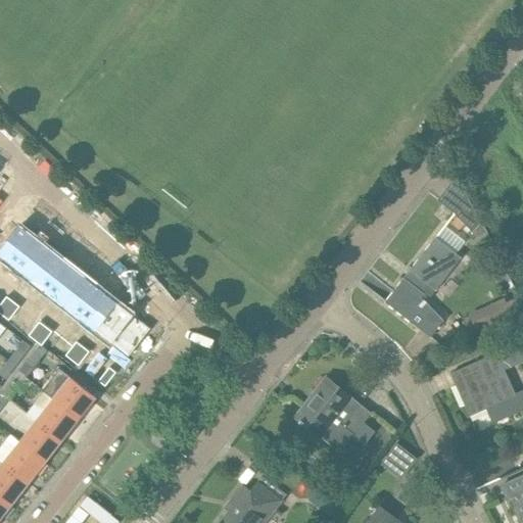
[(480,223),(467,197),(454,214),(473,233),(480,223)]
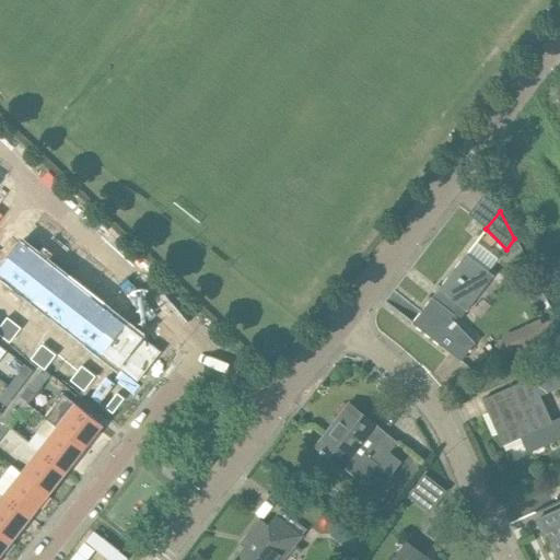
[(21,242),(0,267),(0,273),(14,286),(38,255),(21,242)]
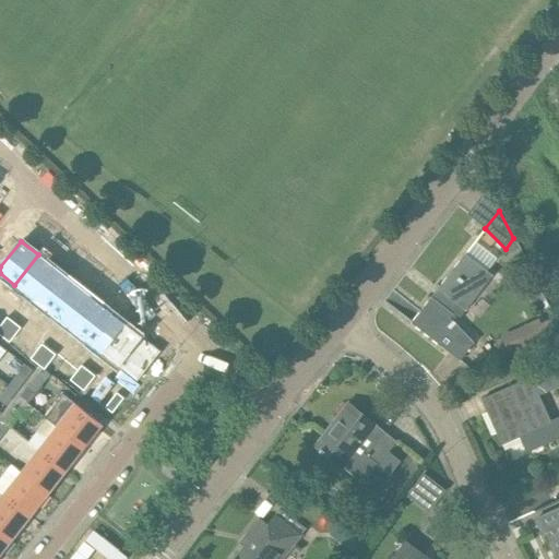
[(38,254),(14,285),(32,298),(56,269),(38,254)]
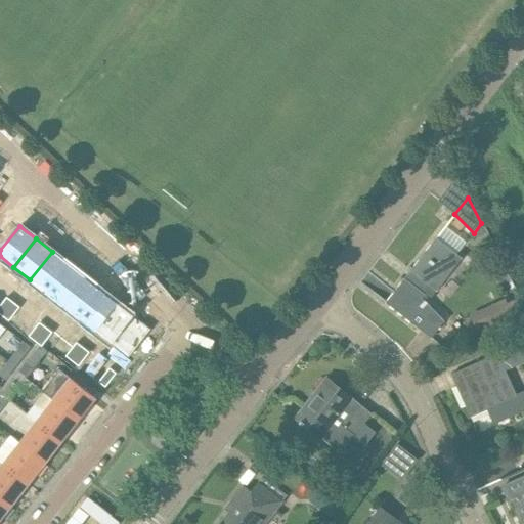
[(462,259),(436,238),(386,303),(431,338),(444,320),(422,298),(431,287),(437,291),(462,259)]
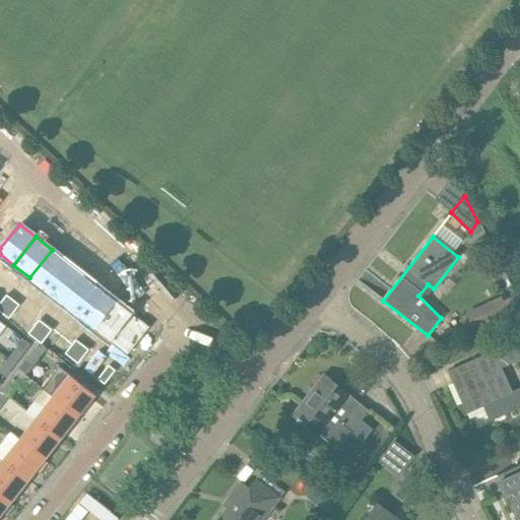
[(52,250),(29,277),(46,290),(68,262),(52,250)]
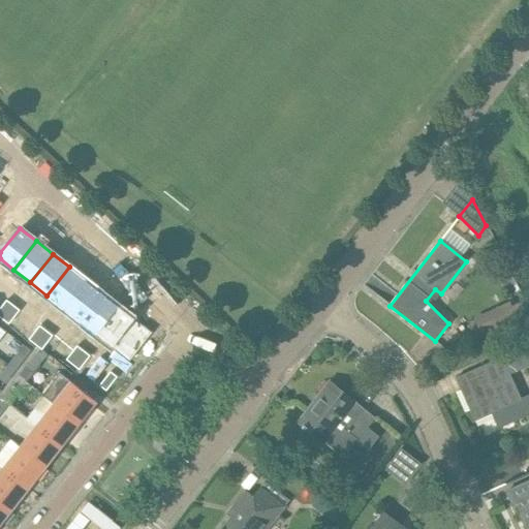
[(69,267),(47,296),(63,308),(86,280),(69,267)]
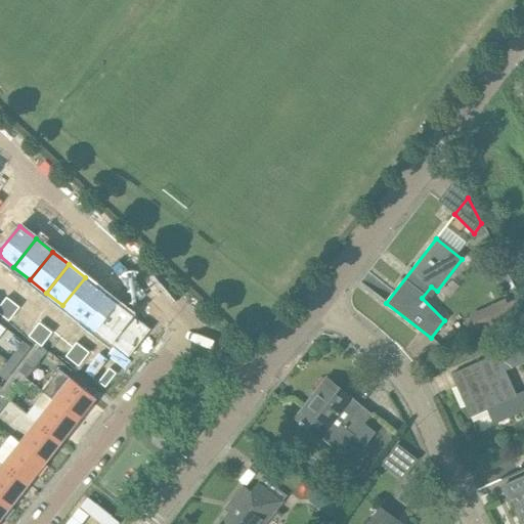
[(85,277),(62,305),(79,318),(101,290),(85,277)]
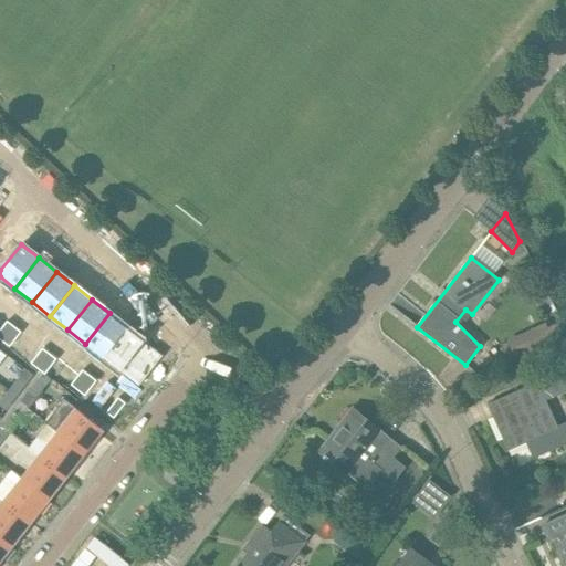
[(109,313),(85,344),(103,357),(127,326),(109,313)]
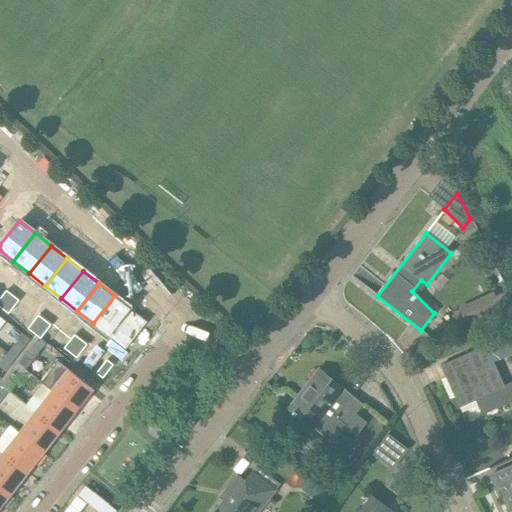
[(494,291),(477,300),(484,316),(511,303),(511,298),(508,290),(496,296),(494,291)]
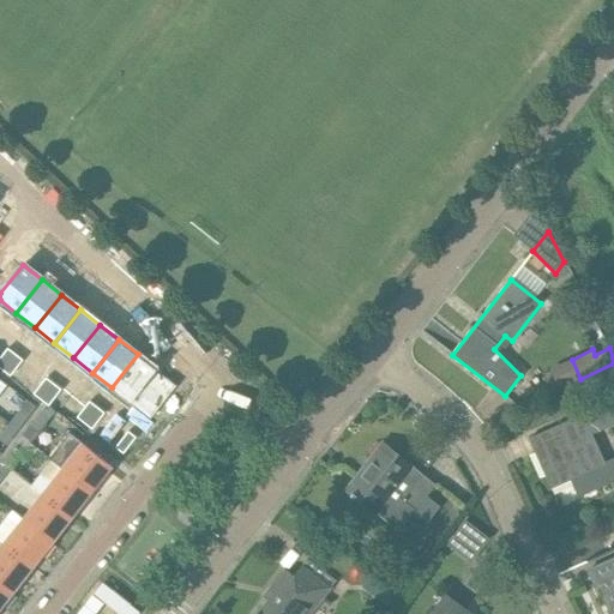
[(7,349),(0,359),(0,367),(4,371),(16,354),(7,349)]
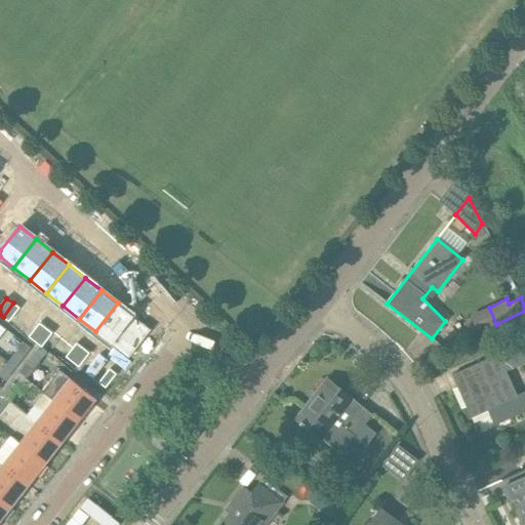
[(13,303),(3,317),(9,321),(19,308),(13,303)]
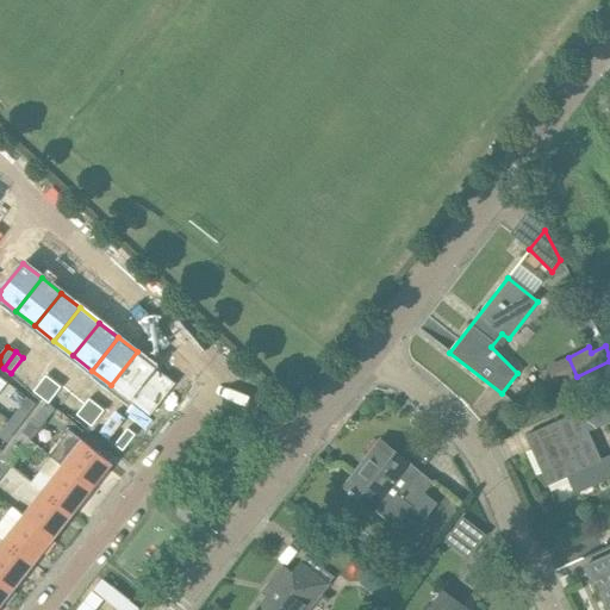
[(137,352),(111,385),(130,400),(156,367),(137,352)]
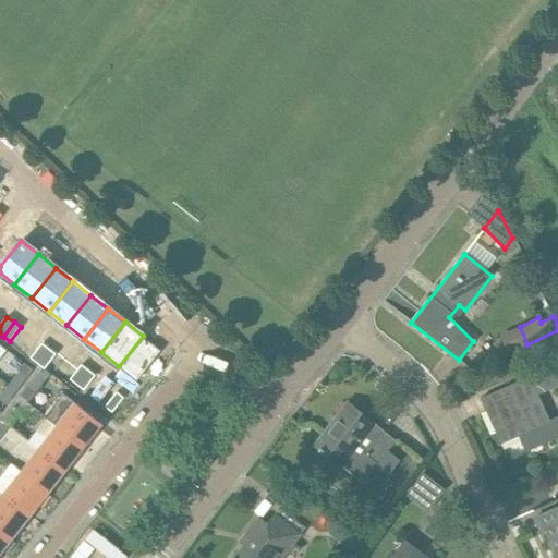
[(143,336),(119,366),(136,379),(159,349),(143,336)]
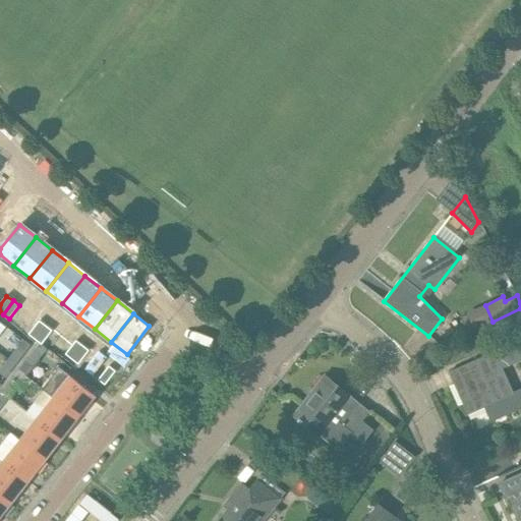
[(39,321),(29,334),(35,339),(45,326),(39,321)]
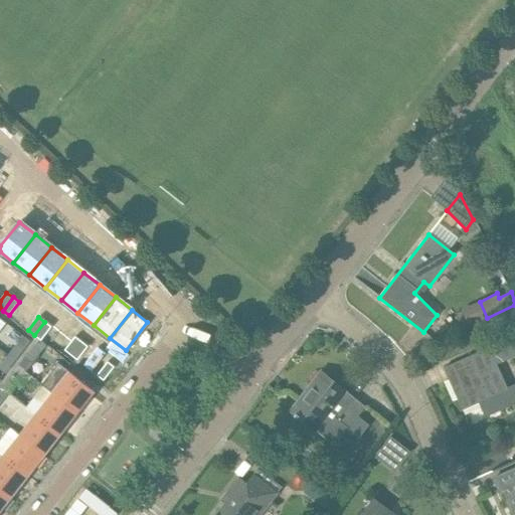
[(44,322),(34,335),(38,338),(40,340),(51,327),(44,322)]
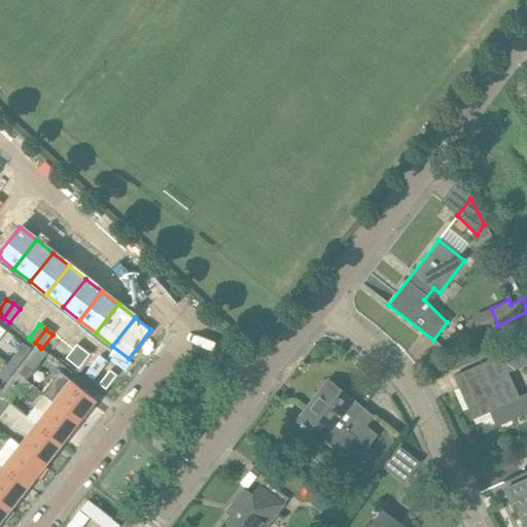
[(33,350),(26,344),(9,364),(16,370),(33,350)]
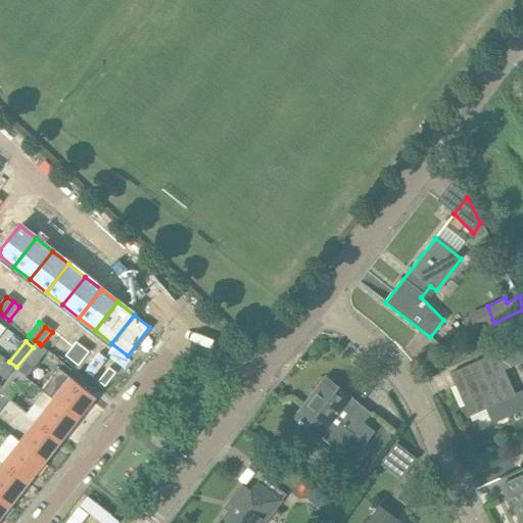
[(77,341),(65,355),(72,361),(83,346),(77,341)]
